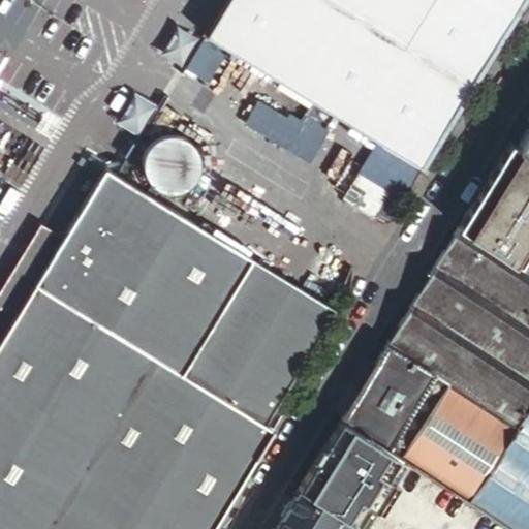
[(528,3),(528,0),(238,0),(214,41),(428,170),(528,3)]
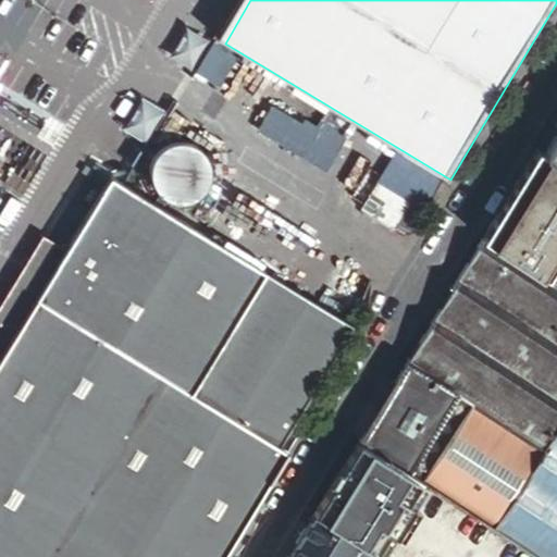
[(270,102),(255,130),(326,169),(342,141),(270,102)]
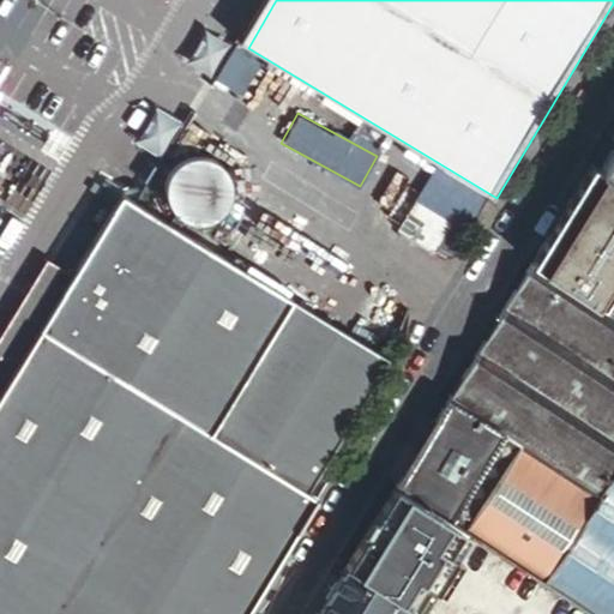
[(590,167),(528,269),(603,317),(613,299),(613,145),(599,172),(590,167)]
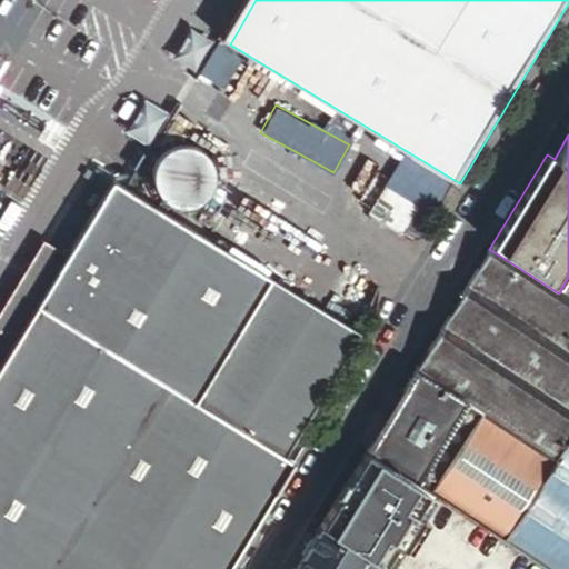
[(152,172),(152,179),(152,186),(155,191),(158,197),(162,202),(167,206),(173,208),(179,210),(186,210),(192,209),(198,206),(202,202),(207,198),(210,192),(212,186),(213,179),(212,173),(210,167),(207,161),(203,157),(198,153),(192,150),(186,149),(180,149),(173,150),(167,152),(162,157),(158,161),(155,167),(152,172)]
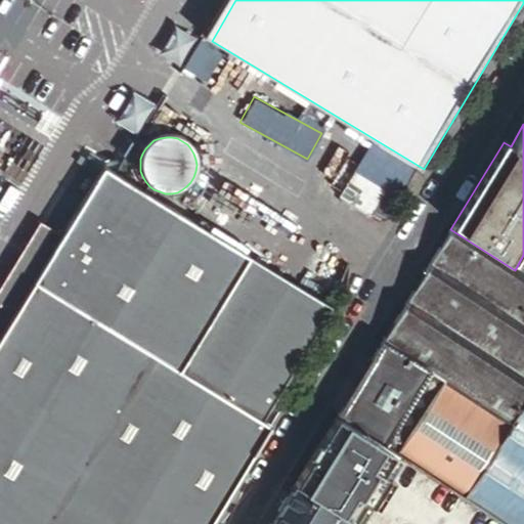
[(0,523),(208,523),(281,405),(273,400),(245,382),(233,400),(182,368),(252,255),(106,167),(69,229),(39,276),(17,263),(0,291),(0,523)]
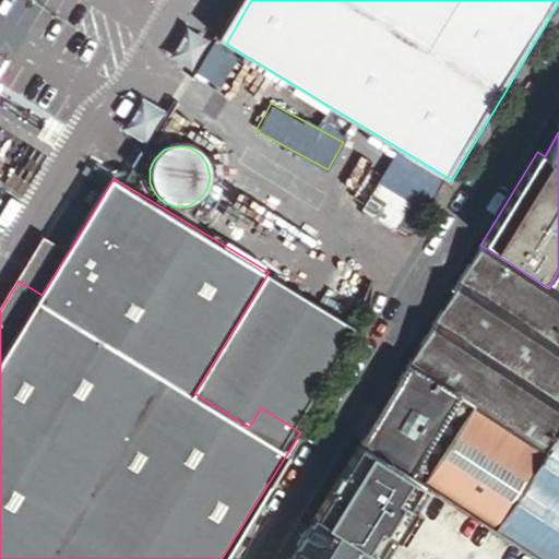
[(22,275),(19,281),(42,295),(73,245),(59,236),(50,230),(22,275)]
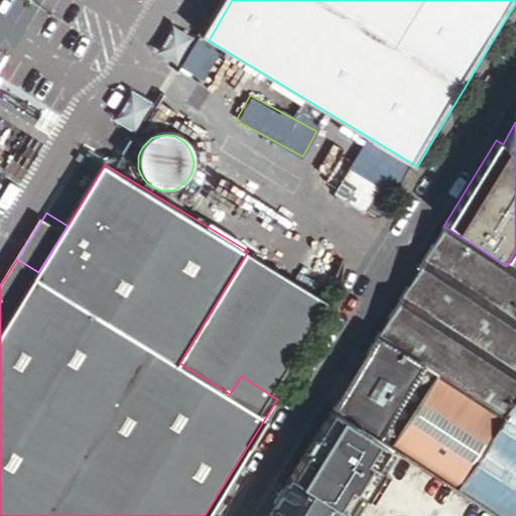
[(422,345),(412,361),(503,418),(515,397),(515,271),(507,266),(443,226),(385,320),(422,345)]
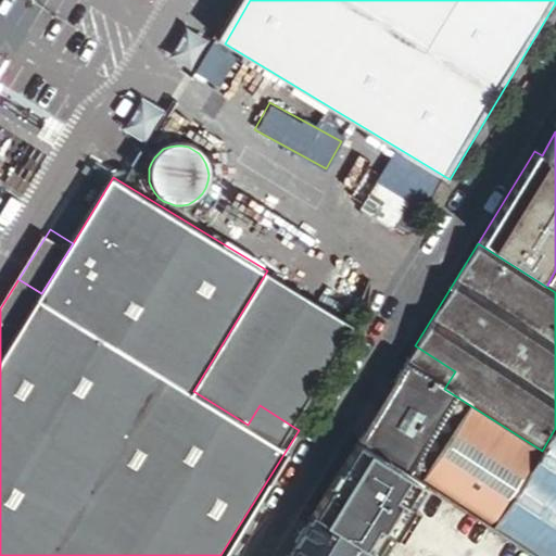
[(352,323),(267,270),(193,391),(248,425),(260,405),(290,425),(352,323)]
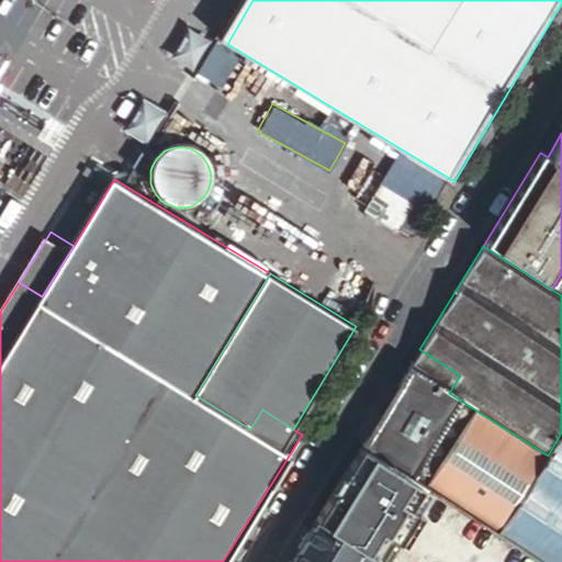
[(419,349),(408,368),(449,393),(460,375),(419,349)]
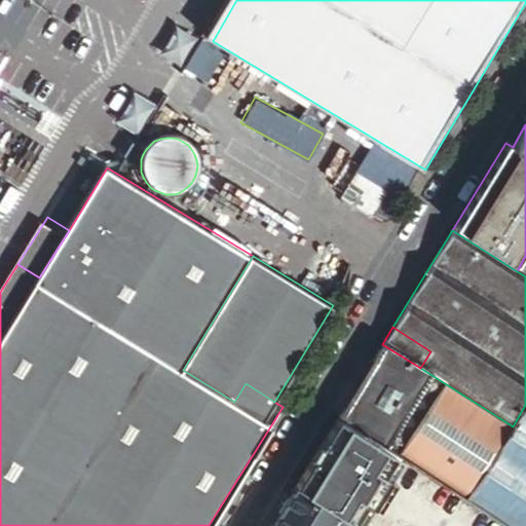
[(382,344),(336,420),(395,455),(401,459),(464,500),(513,426),(420,368),(382,344)]
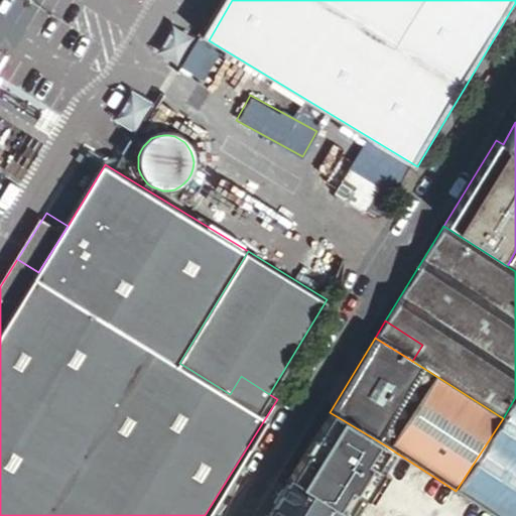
[(515,515),(515,397),(503,418),(456,491),(494,515),(515,515)]
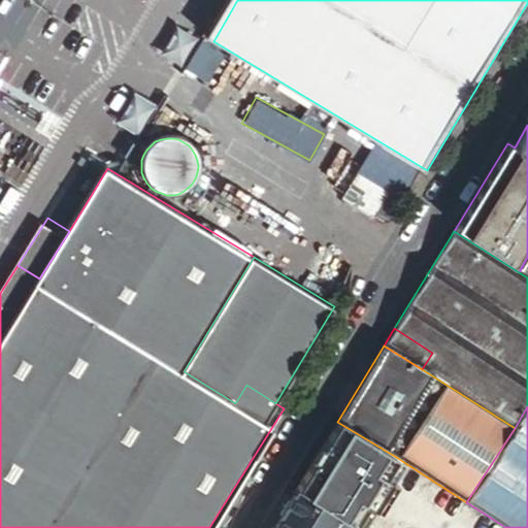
[(295,491),(352,527),(365,506),(371,510),(389,482),(383,479),(396,457),(337,422),(295,491)]
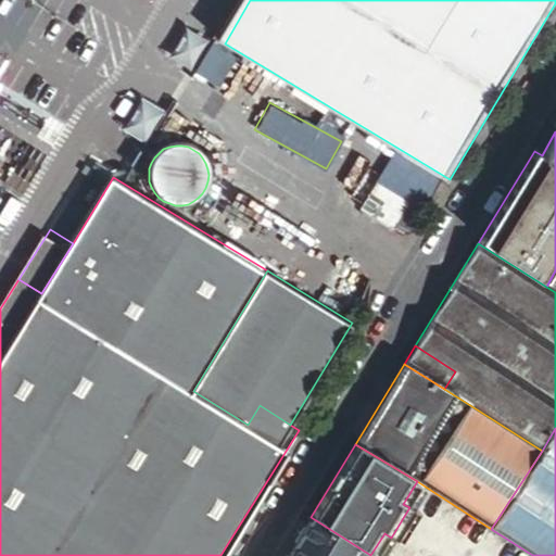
[(403,504),(409,507),(424,485),(417,481),(403,504)]
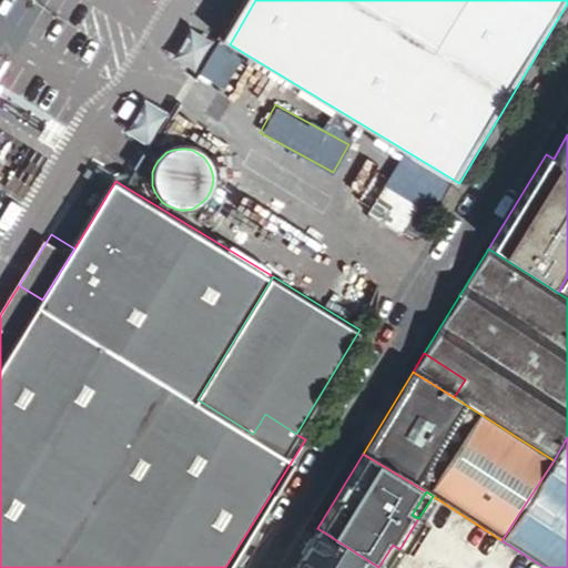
[(378,567),(317,528),(292,567),(378,567)]
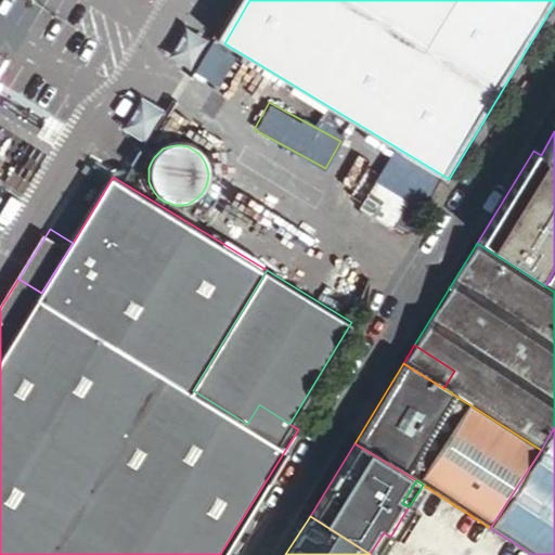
[(370,554),(378,554),(390,537),(384,532),(370,554)]
